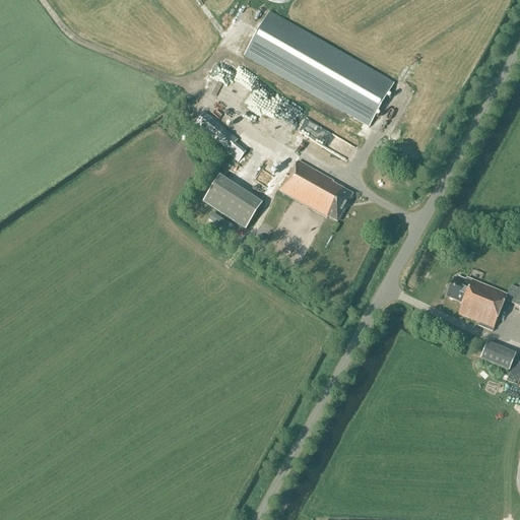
[(268,13),(244,57),(369,128),(393,84),(268,13)]
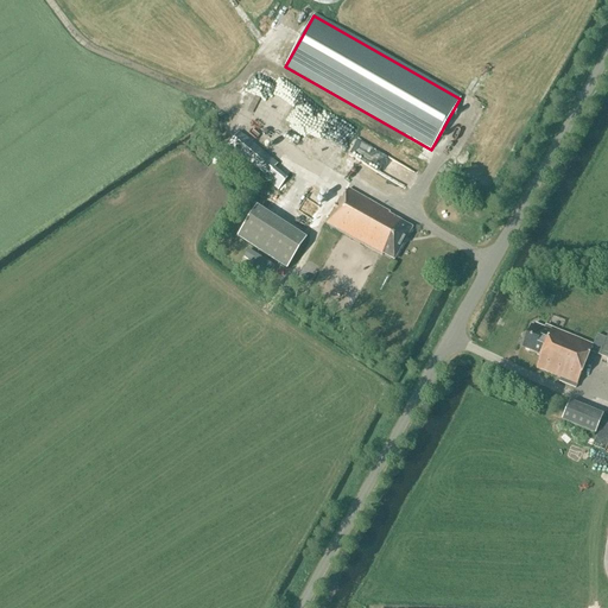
[(249,94),(315,126),(327,101),(261,69),(249,94)]
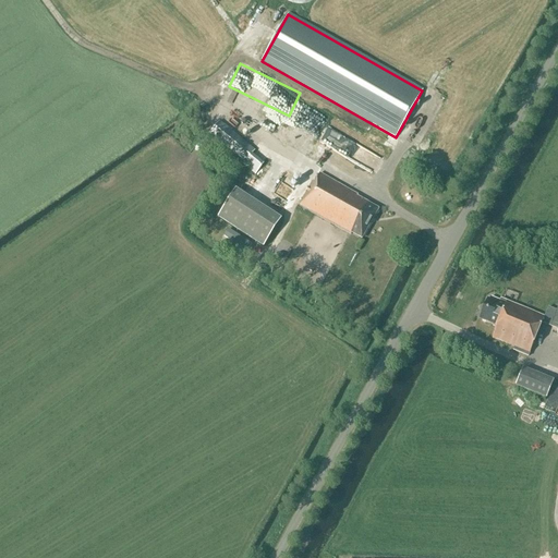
[(251,155),(254,152),(219,122),(209,134),(245,162),(243,165),(255,174),(263,165),(251,155)]
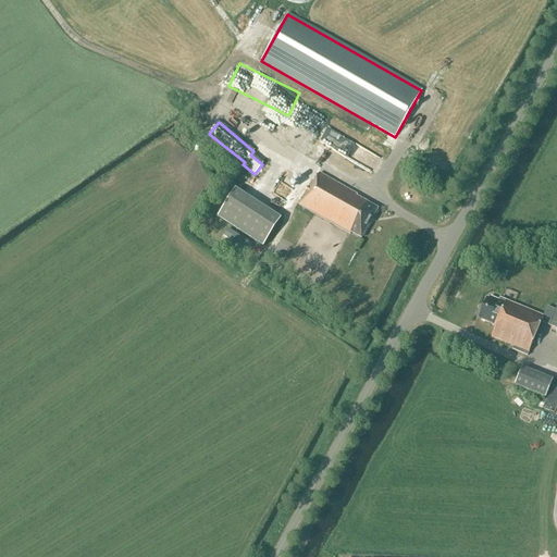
[(327,127),(321,139),(358,160),(373,169),(376,164),(375,163),(379,158),(372,153),(327,127)]
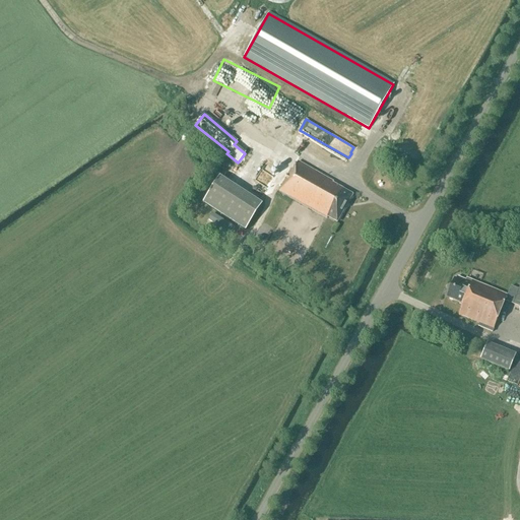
[(290,171),(278,192),(326,218),(327,217),(337,222),(351,196),(342,190),(332,184),(333,183),(298,163),(293,172),(290,171)]
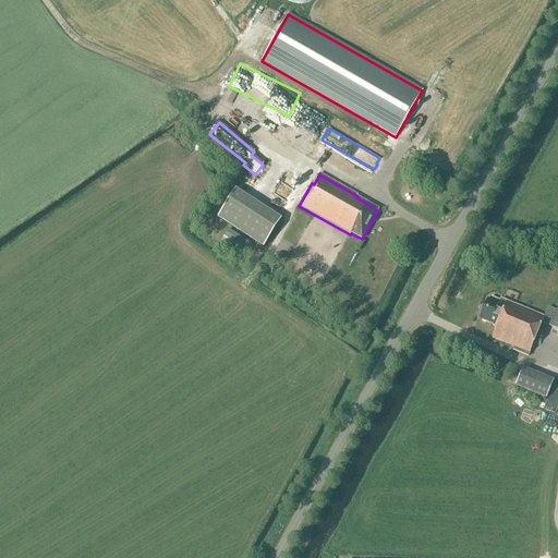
[(264,249),(281,220),(235,191),(218,218),(264,249)]
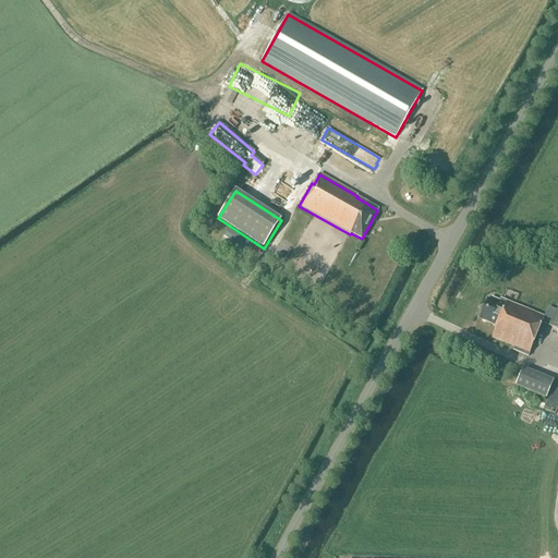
[(487,300),(478,320),(496,327),(492,338),(514,348),(513,351),(528,358),(542,324),(557,330),(557,305),(556,312),(547,308),(544,318),(500,300),(499,302),(489,298),(488,301),(487,300)]
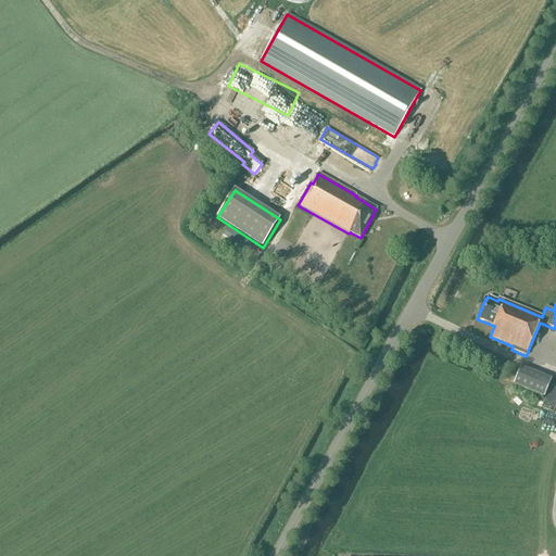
[(513,386),(543,397),(551,380),(520,368),(513,386)]
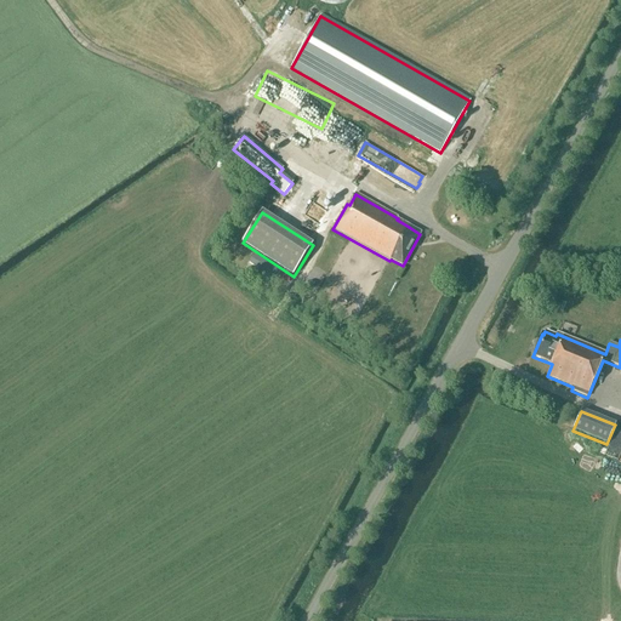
All buildings are outlined.
